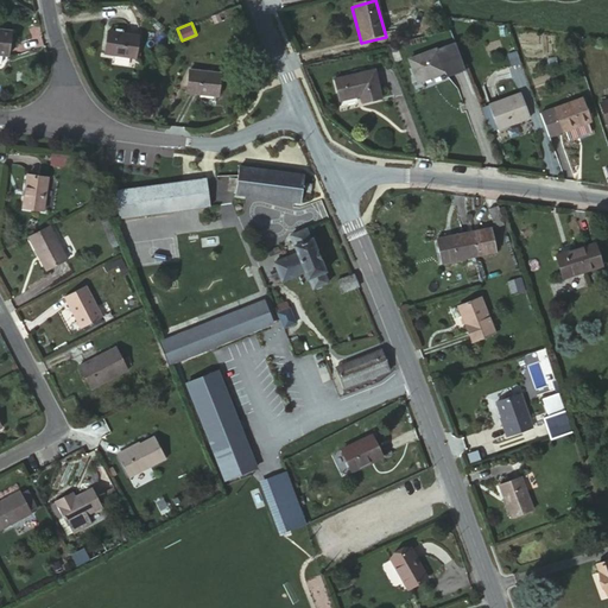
[(103,30),(99,52),(134,59),(138,38),(103,30)]
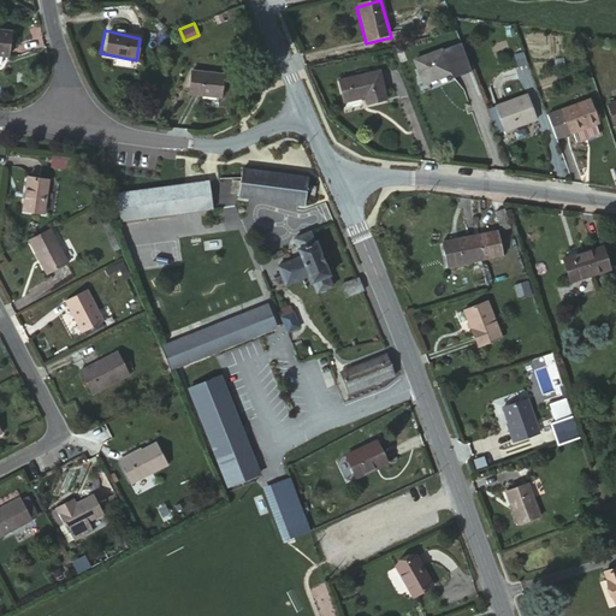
[(0,70),(1,71),(3,60),(9,61),(12,36),(0,34),(0,70)]
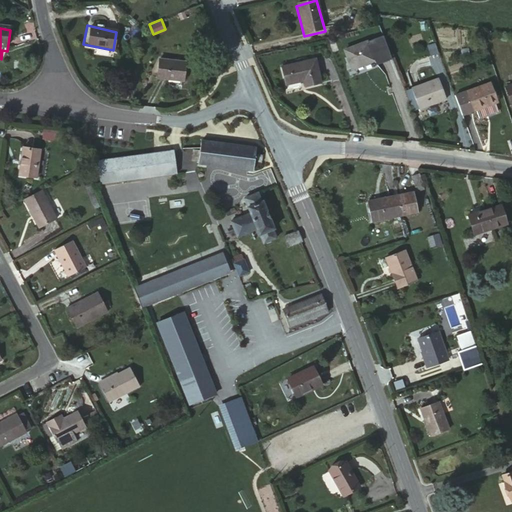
[(350,69),(376,61),(371,45),(346,53),(350,69)]
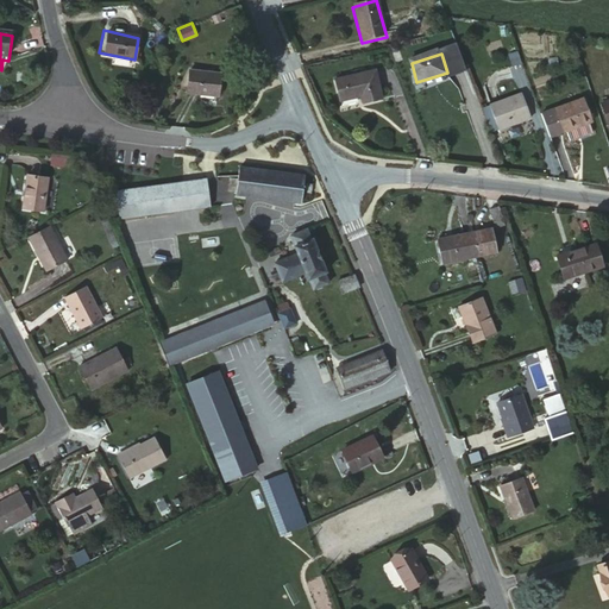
[(186,94),(217,100),(220,77),(189,71),(186,94)]
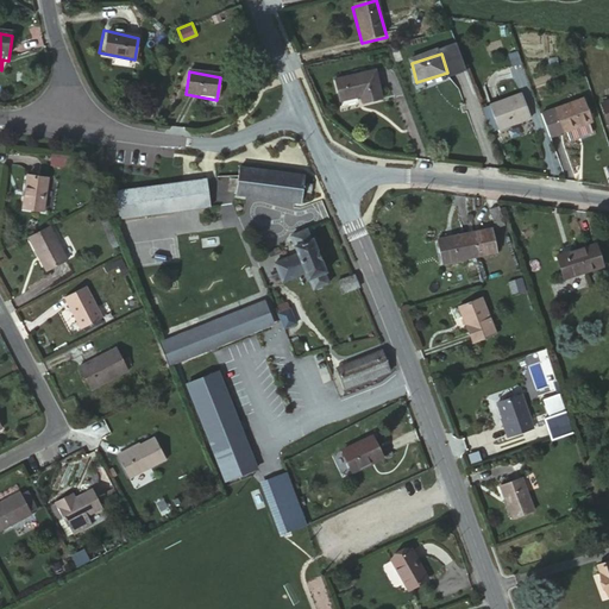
[(376,71),(336,82),(341,102),(359,98),(362,107),(384,101),(376,71)]
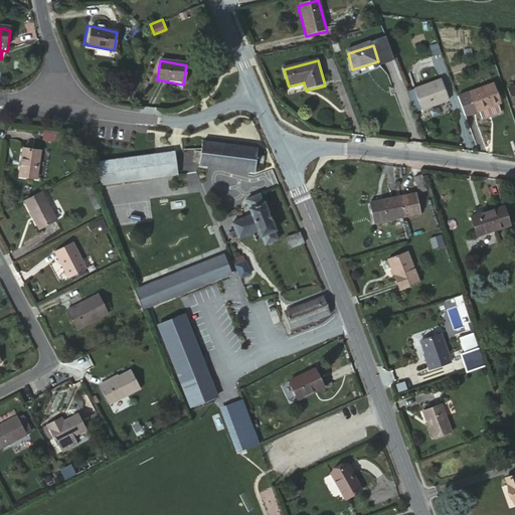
[(442,82),(413,93),(420,111),(448,102),(442,82)]
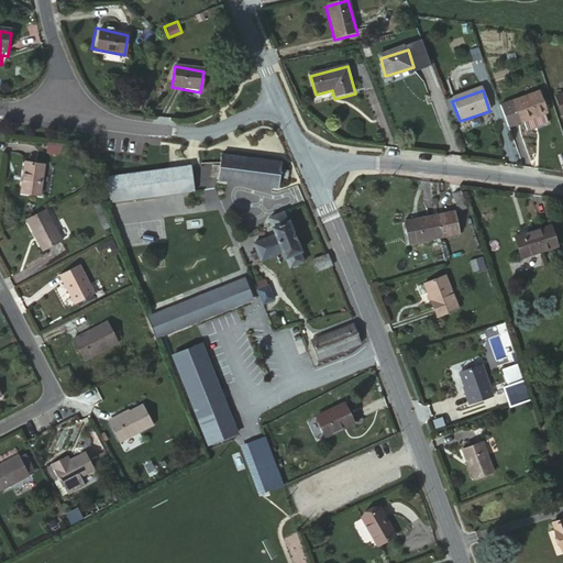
[(517,105),(520,121),(548,114),(543,97),(517,105)]
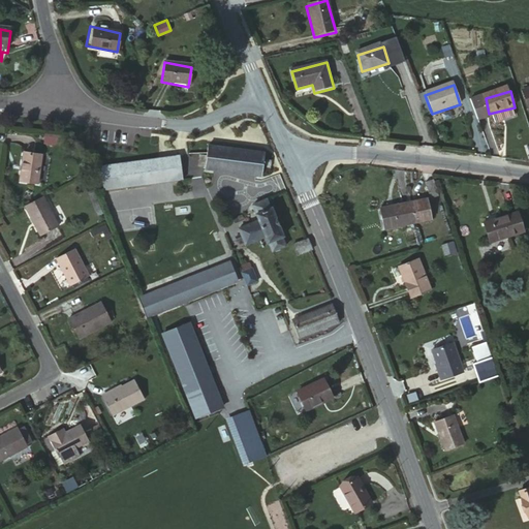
[(471,101),(475,117),(489,114),(486,98),(471,101)]
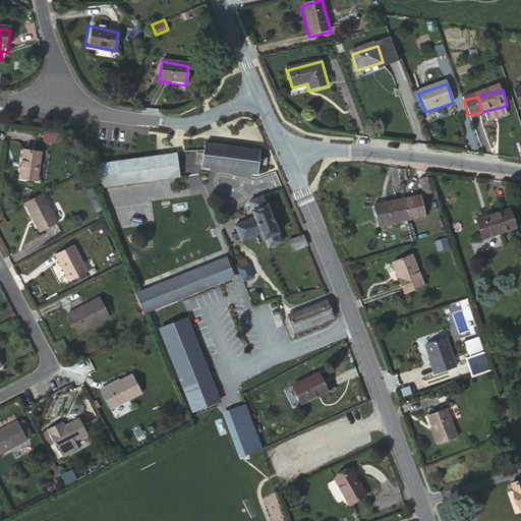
[(43,131),(43,139),(52,139),(51,131),(43,131)]
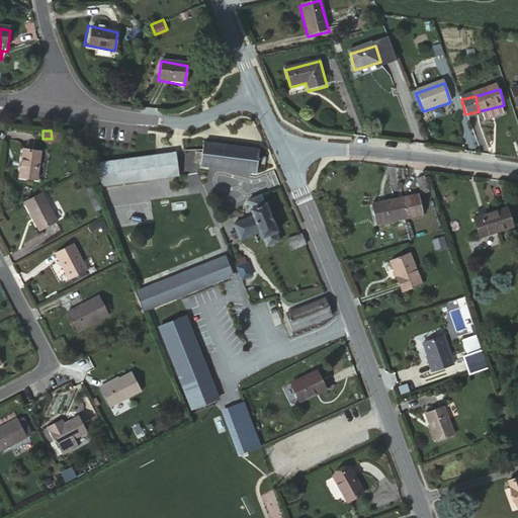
[(259,151),(232,147),(203,142),(199,166),(229,170),(257,174),(259,151)]
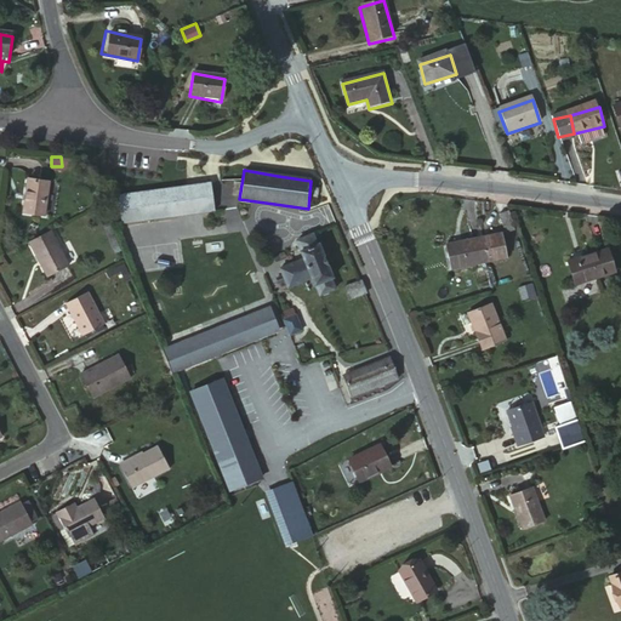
[(117,195),(121,223),(215,209),(211,180),(117,195)]
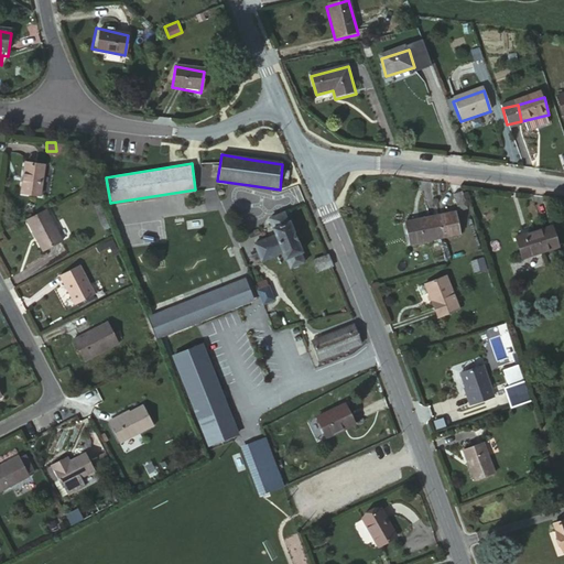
[(42,198),(49,167),(29,164),(25,195),(42,198)]
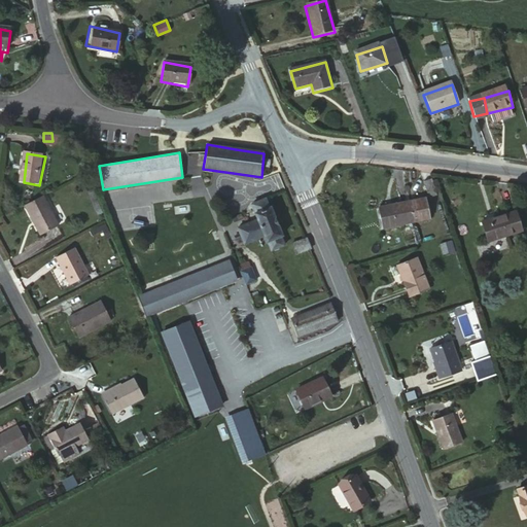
[(436,195),(431,179),(422,182),(428,198),(436,195)]
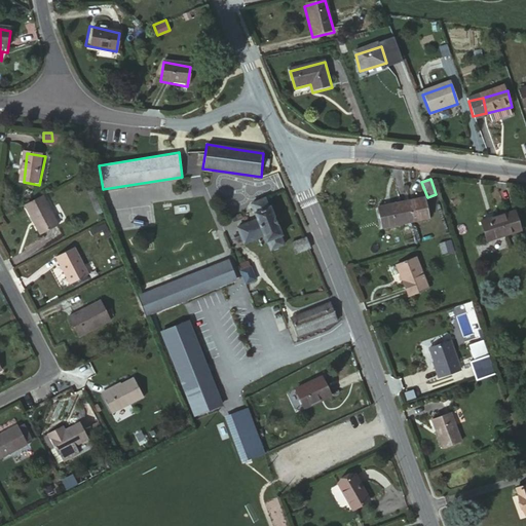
[(42,235),(57,228),(42,197),(29,204),(42,235)]
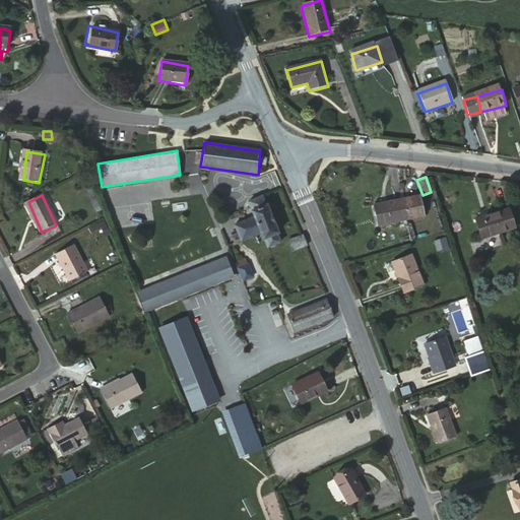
[(262,247),(279,240),(262,196),(245,202),(250,217),(240,221),(242,229),(239,230),(241,236),(244,235),(247,240),(258,236),(262,247)]
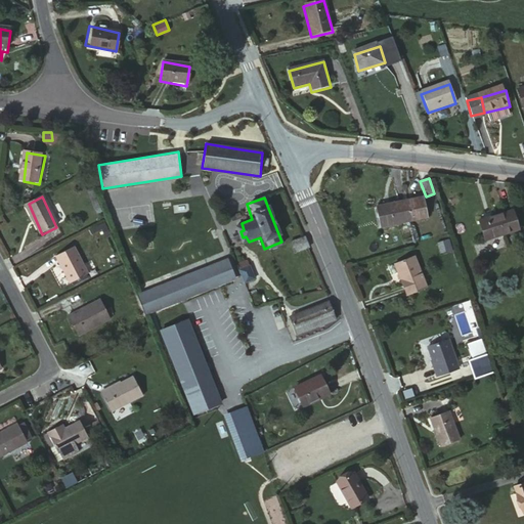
[(421,200),(406,204),(379,211),(384,230),(411,223),(426,219),(421,200)]
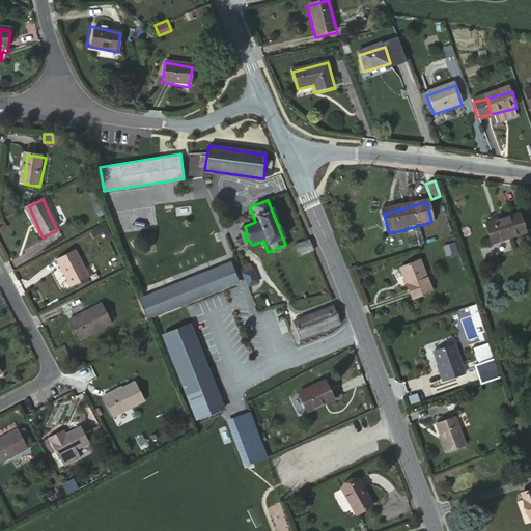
[(526,235),(520,217),(485,229),(493,248),(526,235)]
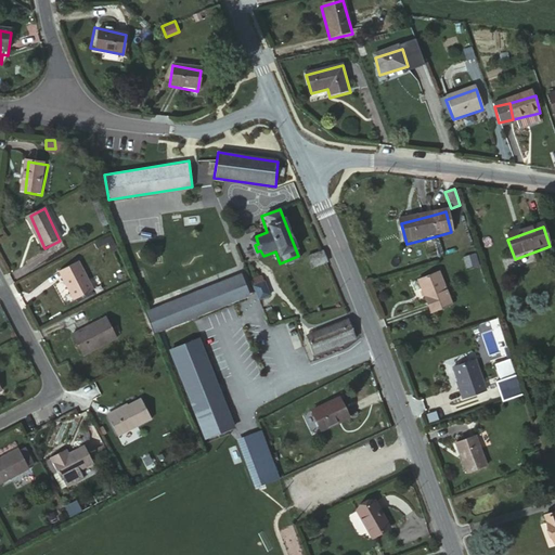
[(330,261),(324,250),(309,257),(312,268),(330,261)]
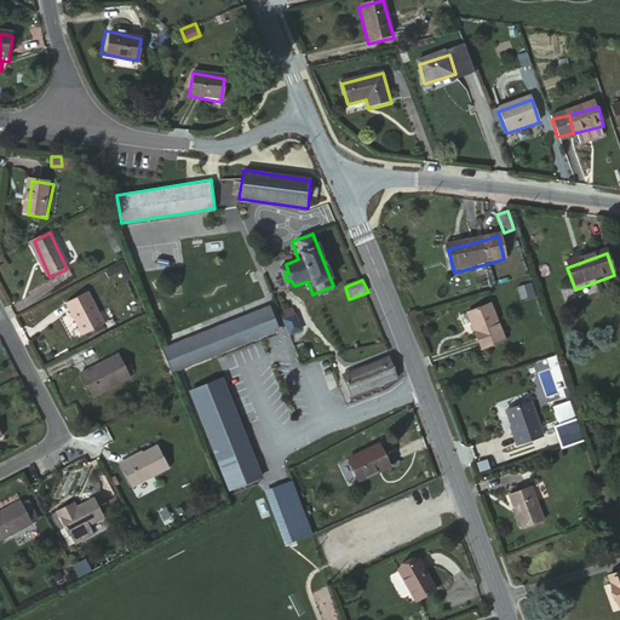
[(522,304),(533,299),(528,286),(517,290),(522,304)]
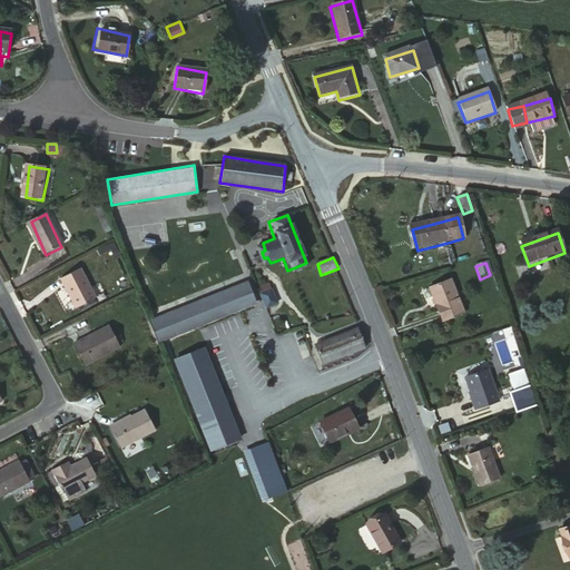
[(59,279),(66,292),(74,307),(94,298),(80,269),(59,279)]
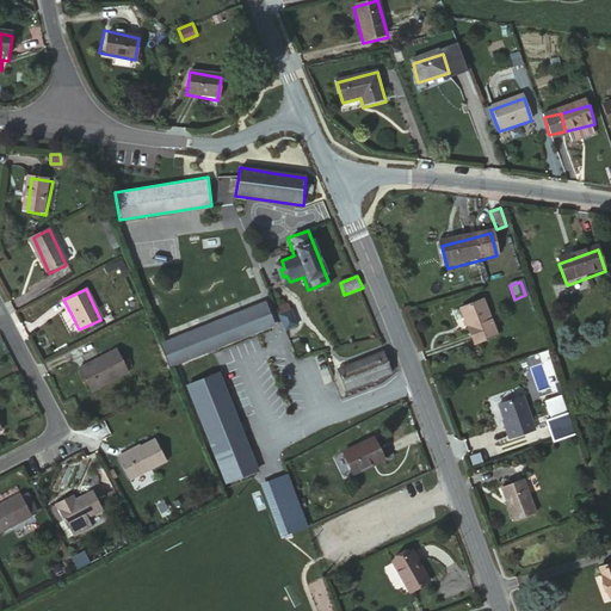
[(499,337),(487,306),(485,300),(462,309),(476,346),(499,337)]
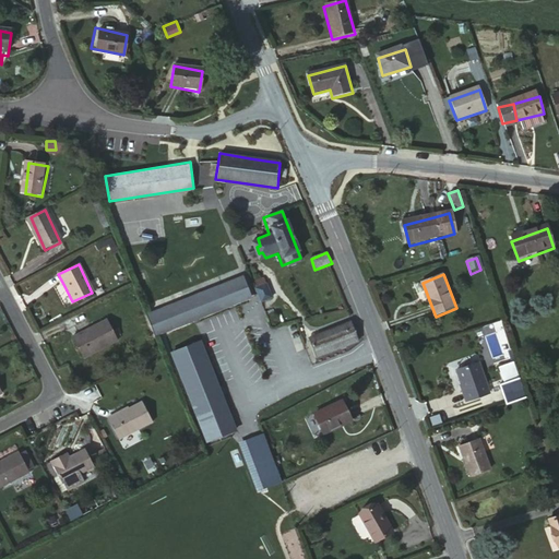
[(142,311),(151,333),(249,300),(241,278),(142,311)]
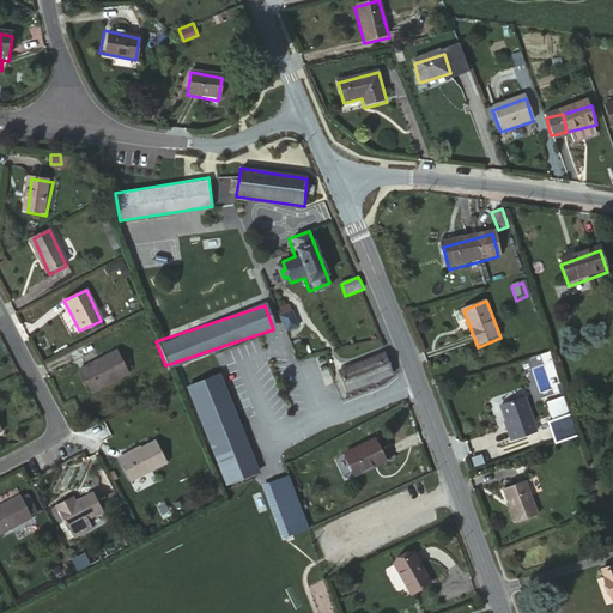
[(299,316),(286,320),(291,333),(304,327),(299,316)]
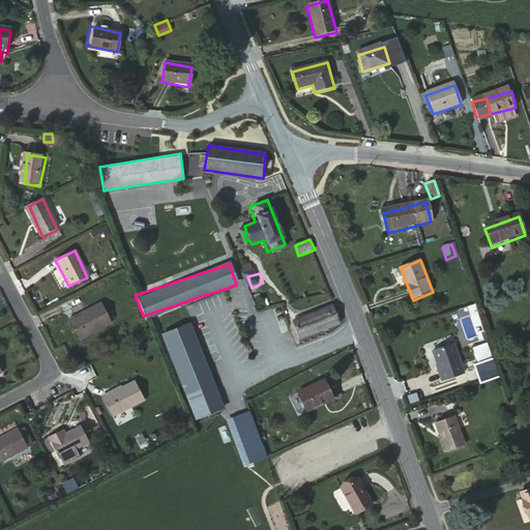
[(100,303),(68,320),(78,342),(112,324),(100,303)]
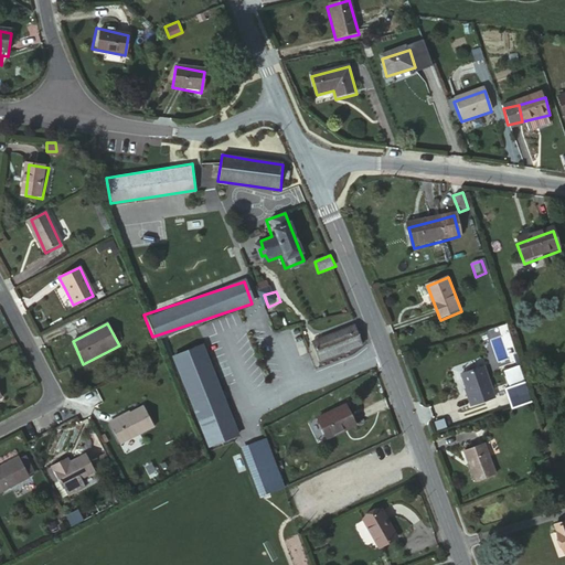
[(319,360),(355,349),(348,328),(312,338),(319,360)]
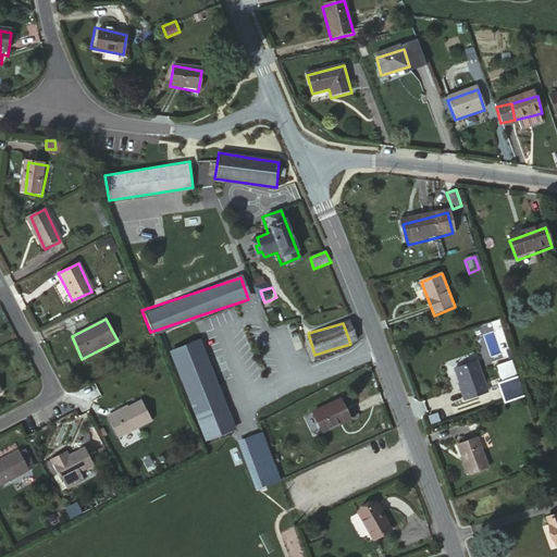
[(206,443),(233,432),(197,343),(169,354),(206,443)]
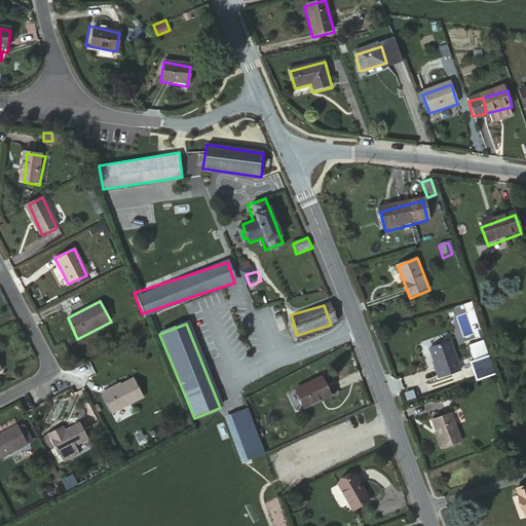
[(481,340),(470,343),(473,355),(484,351),(481,340)]
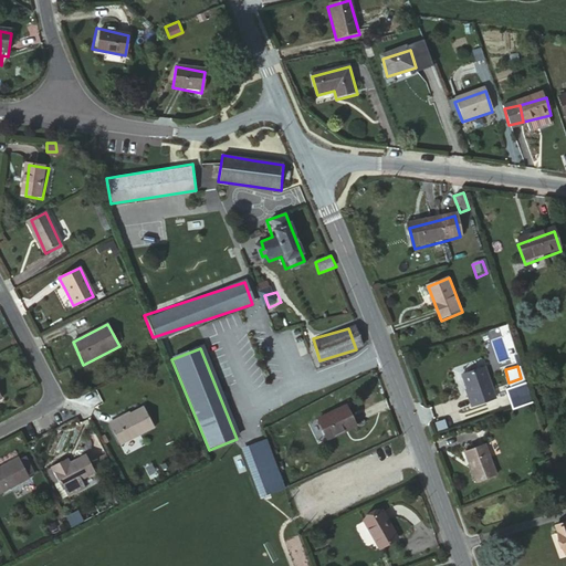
[(483,369),(465,374),(462,375),(465,389),(467,392),(464,392),(470,409),(493,402),(494,402),(489,386),(483,369)]
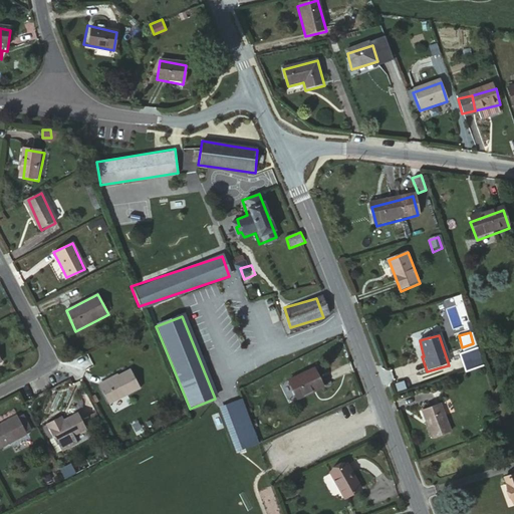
[(466,373),(484,368),(478,349),(460,354),(466,373)]
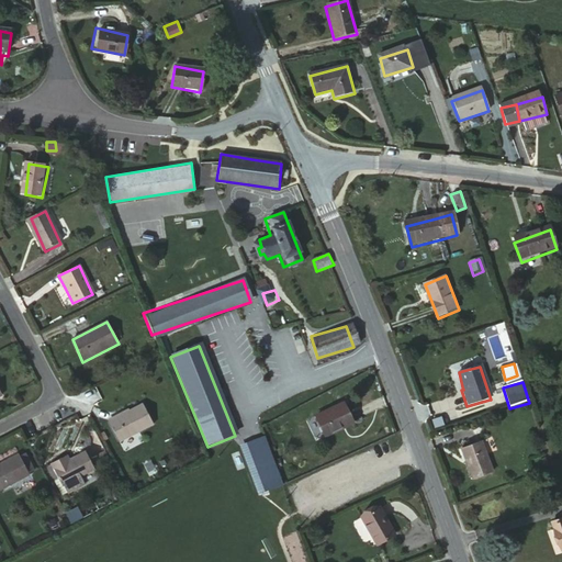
[(117,441),(154,426),(145,404),(108,419),(117,441)]
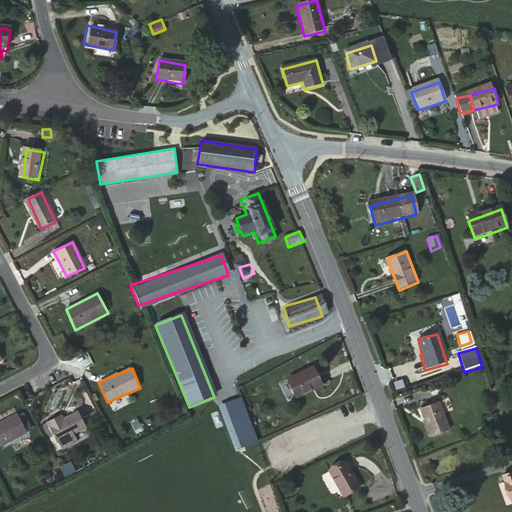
[(313,369),(287,380),(295,398),(320,387),(313,369)]
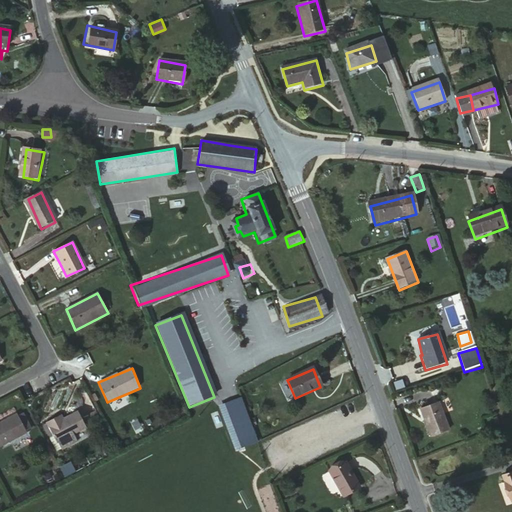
[(257,444),(239,398),(222,406),(239,452),(257,444)]
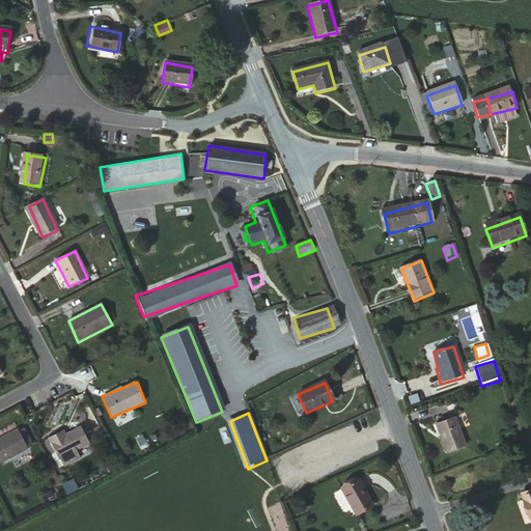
[(456,420),(437,426),(446,453),(465,446),(456,420)]
